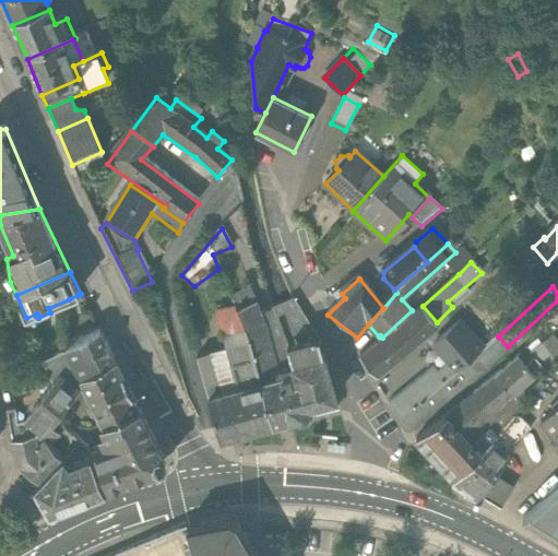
[(249,343),(259,378),(279,373),(264,326),(260,315),(250,291),(232,298),(234,307),(249,343)]
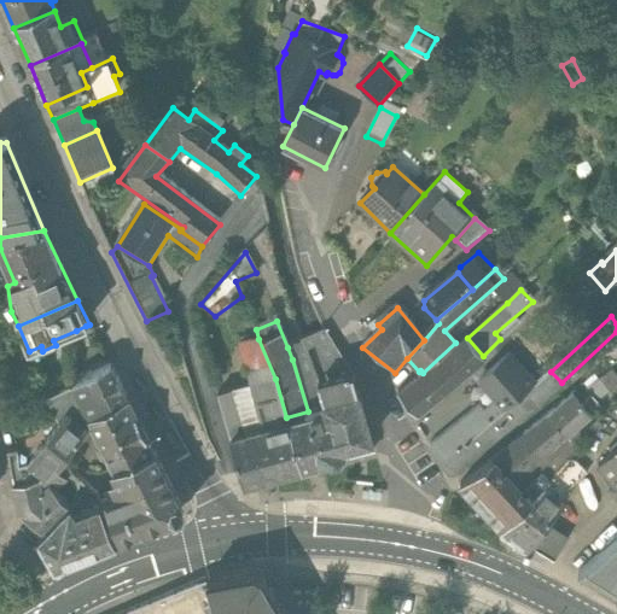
[(92,338),(86,326),(76,331),(81,341),(92,338)]
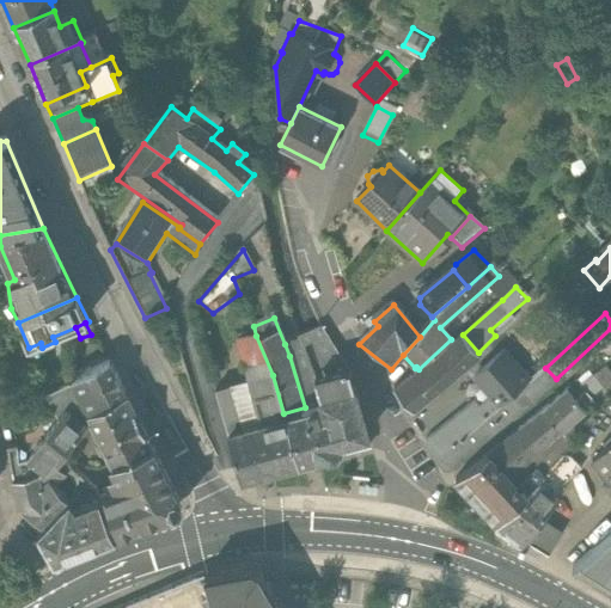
[(350,372),(349,373),(322,329),(299,338),(323,403),(305,407),(283,413),(298,468),(371,448),(353,384),(350,372)]
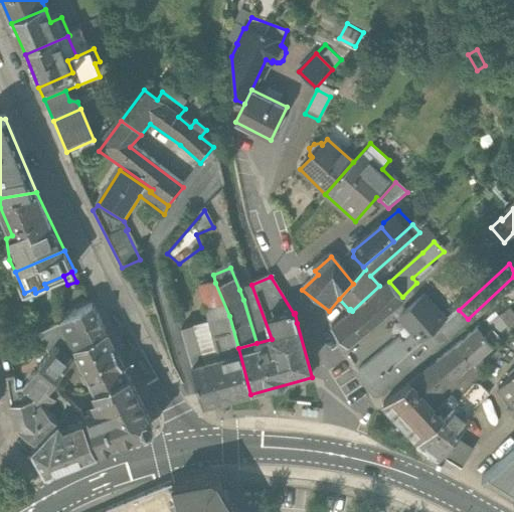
[(370,298),(385,316),(404,299),(402,297),(389,282),(370,298)]
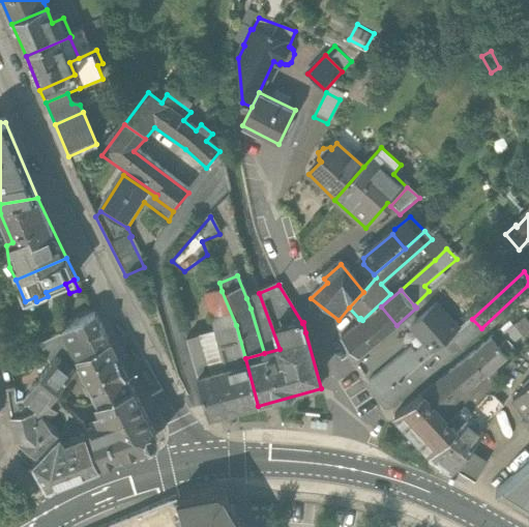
[(258,406),(245,358),(236,325),(222,291),(204,295),(214,333),(225,372),(198,380),(209,419),(258,406)]
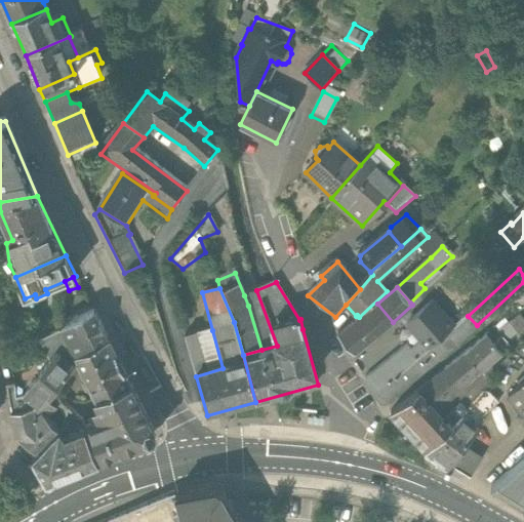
[(256,290),(244,295),(248,306),(262,350),(277,346),(256,290)]
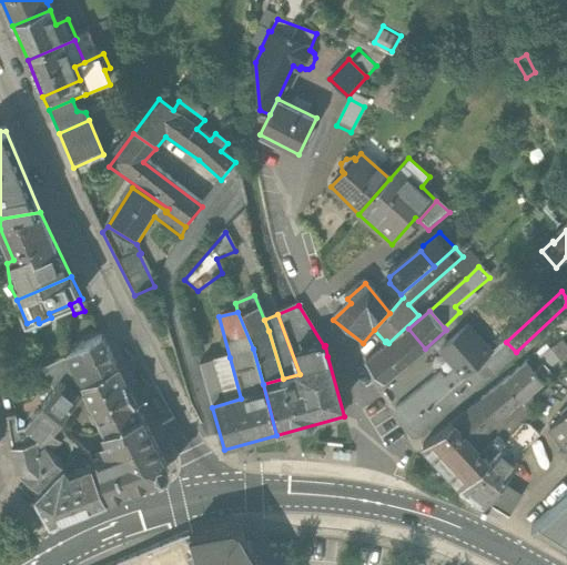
[(383,384),(425,349),(408,329),(366,365),(383,384)]
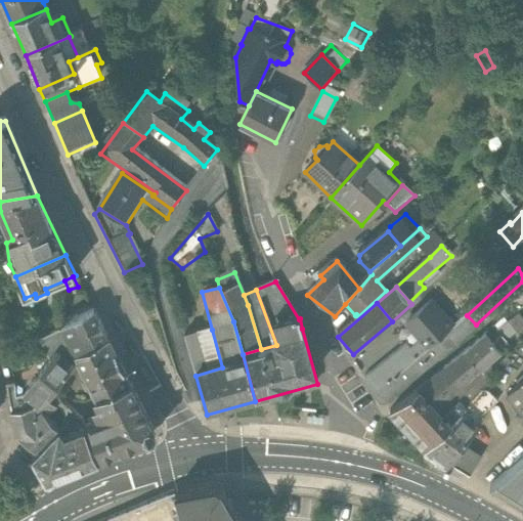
[(431,303),(406,324),(429,349),(452,327),(431,303)]
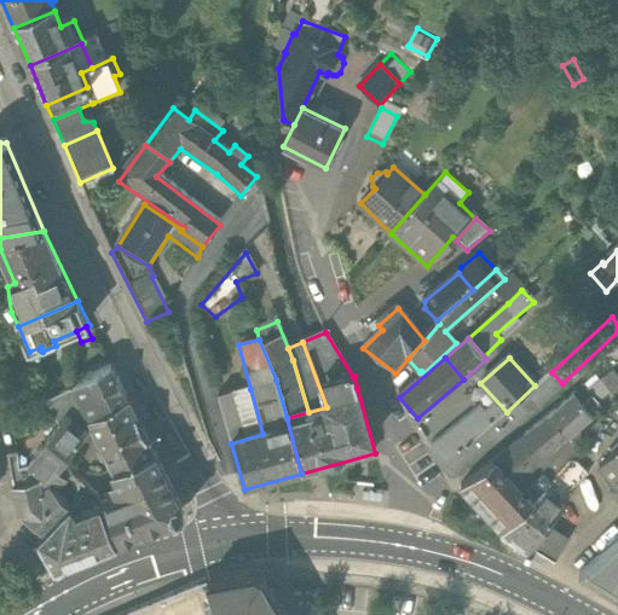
[(110,367),(73,387),(88,422),(128,401),(110,367)]
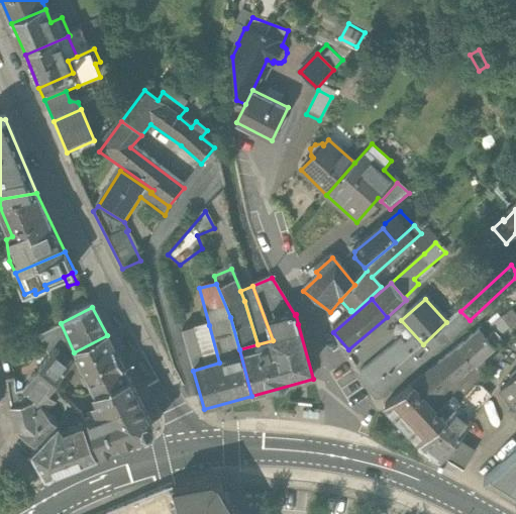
[(515,314),(512,309),(491,327),(495,332),(502,341),(513,331),(515,333),(515,314)]
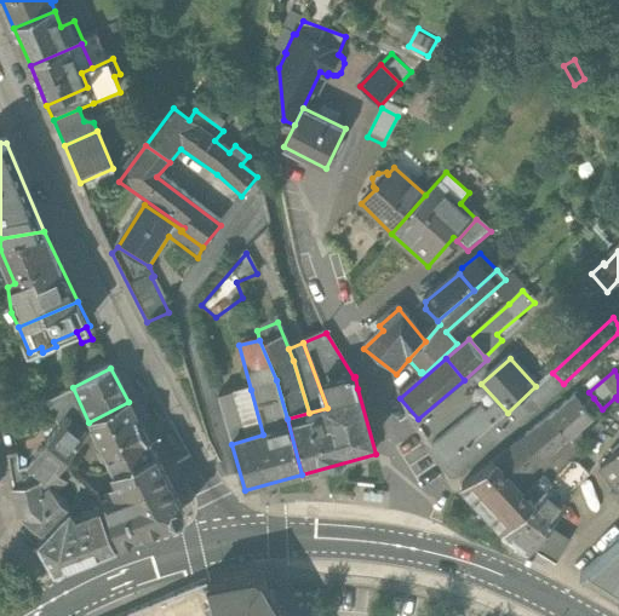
[(566,387),(563,384),(552,373),(536,386),(508,413),(502,418),(443,468),(441,470),(450,478),(456,478),(566,387)]
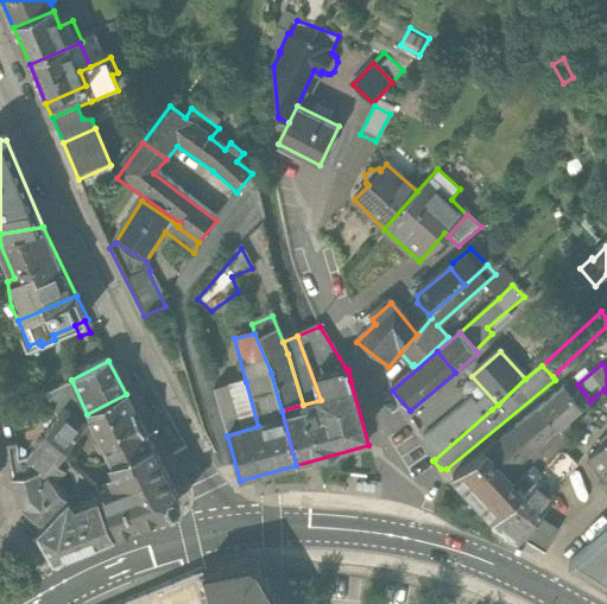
[(61,456),(89,418),(87,414),(71,380),(46,393),(58,415),(30,456),(31,457),(46,468),(55,461),(61,456)]
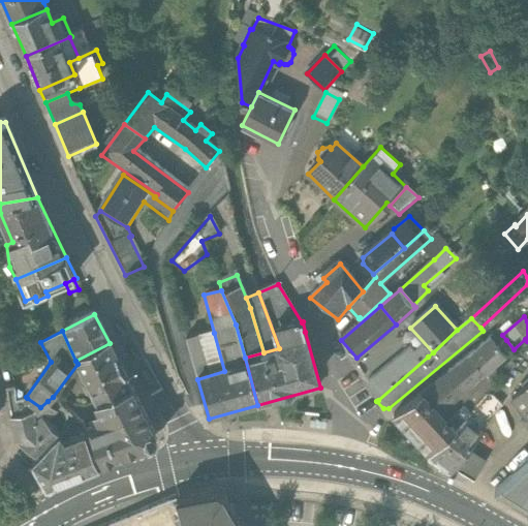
[(186,341),(197,379),(224,371),(214,333),(186,341)]
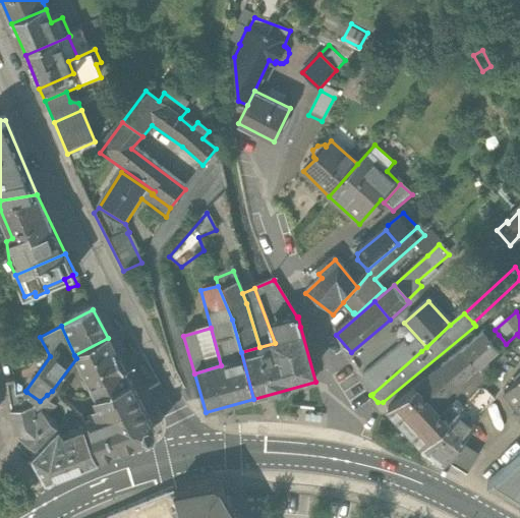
[(483,333),(462,350),(476,369),(484,362),(499,351),(490,342),(483,333)]
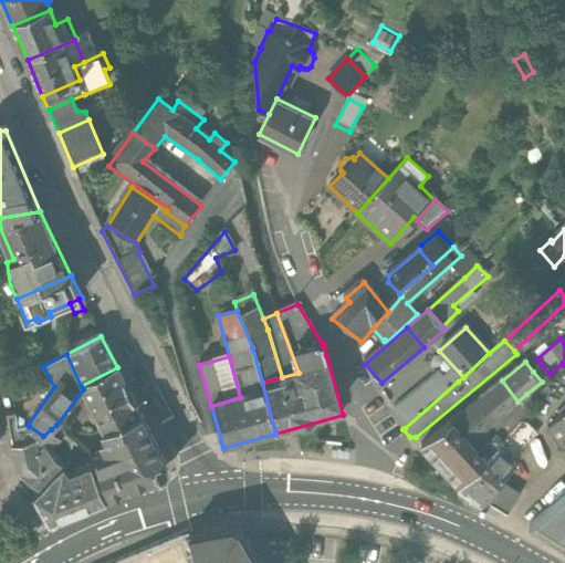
[(542,364),(533,372),(542,382),(550,374),(542,364)]
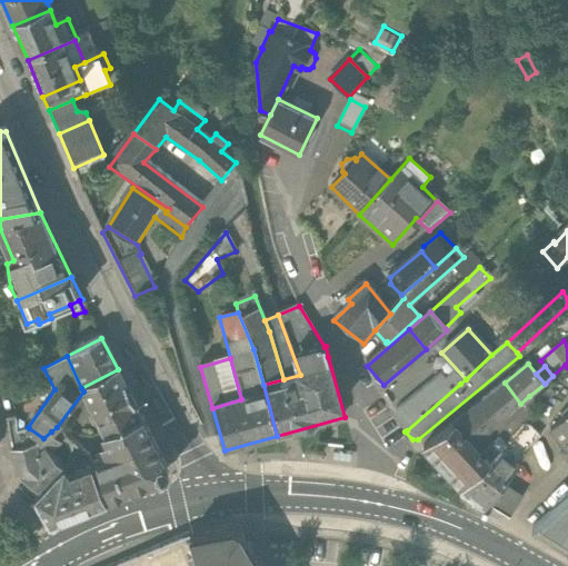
[(142,418),(118,369),(81,388),(83,391),(93,413),(89,415),(93,425),(99,423),(105,434),(142,418)]
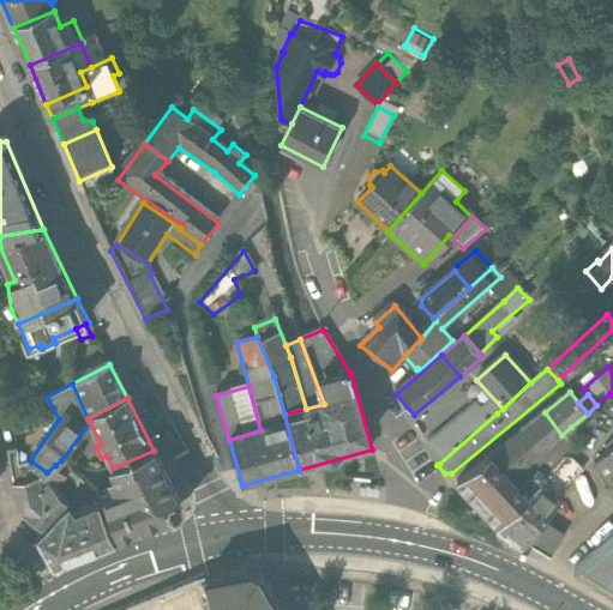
[(426,445),(439,464),(497,414),(491,403),(480,410),(476,405),(426,445)]
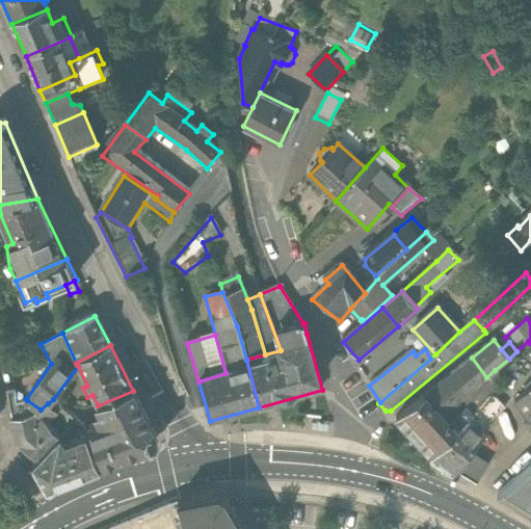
[(450,376),(467,395),(486,377),(472,358),(450,376)]
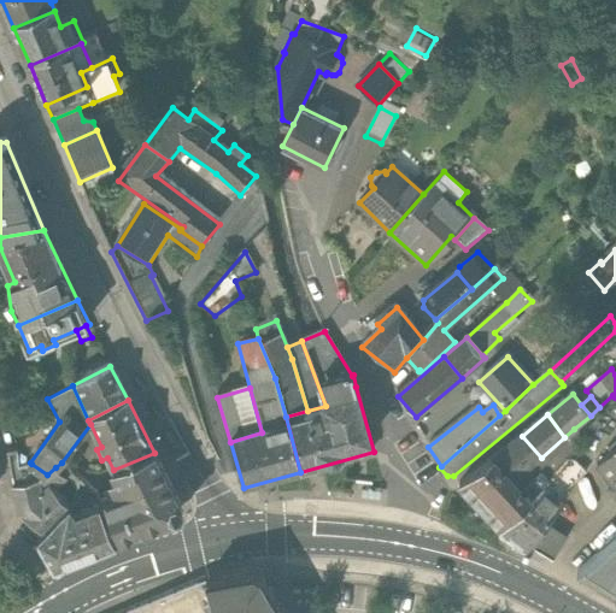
[(586,441),(574,429),(564,437),(541,458),(512,483),(523,493),(543,473),(550,482),(570,459),(586,441)]
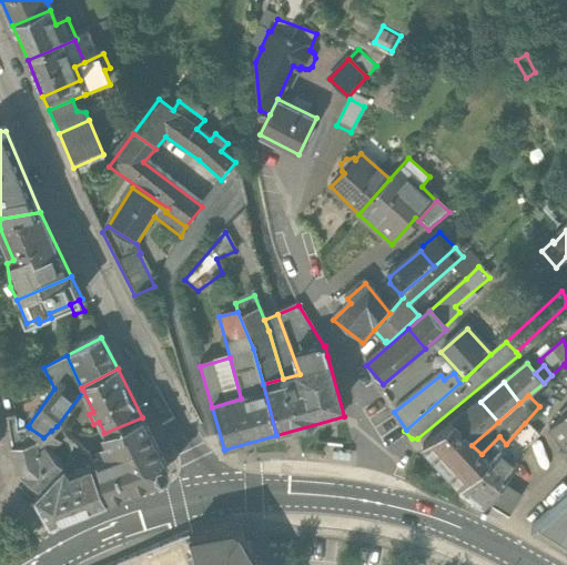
[(472,445),(498,422),(481,402),(454,424),(472,445)]
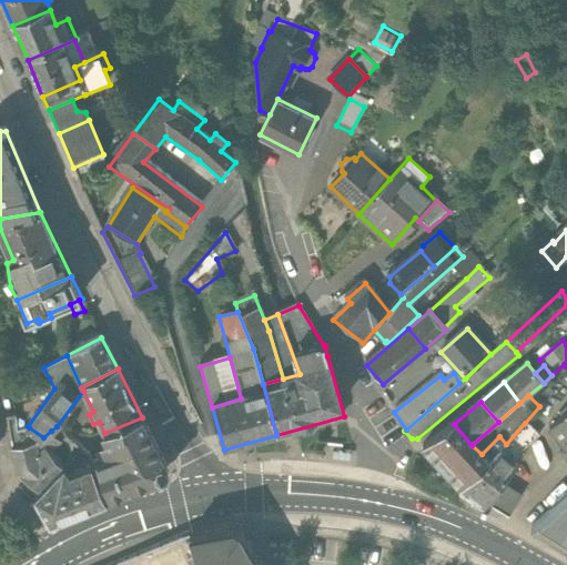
[(43,437),(29,427),(20,429),(17,413),(7,416),(13,447),(38,443),(43,437)]
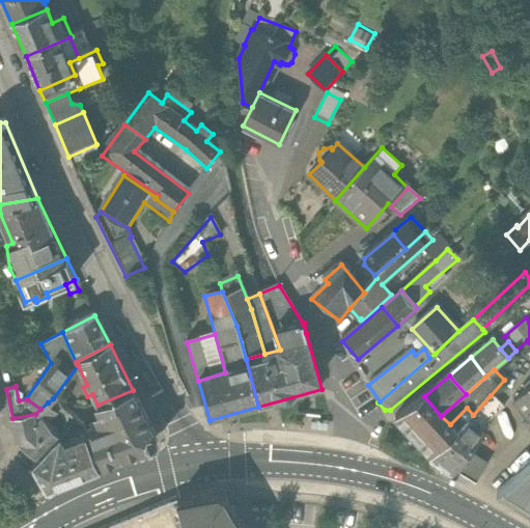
[(529,388),(515,401),(529,418),(529,388)]
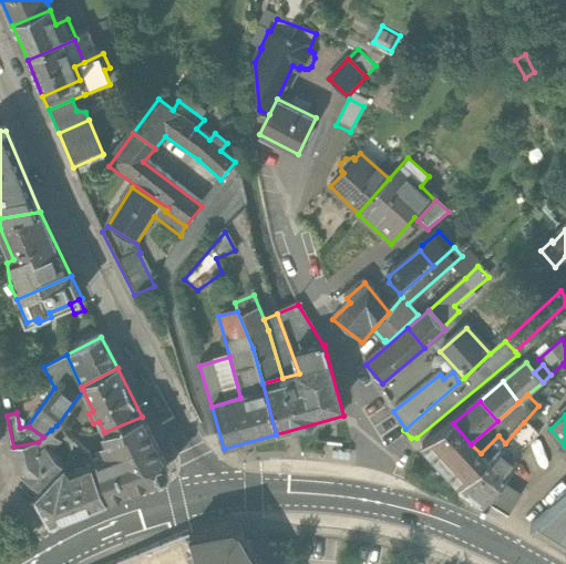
[(110,458),(91,465),(106,500),(163,477),(166,465),(142,417),(104,432),(107,441),(102,443),(110,458)]
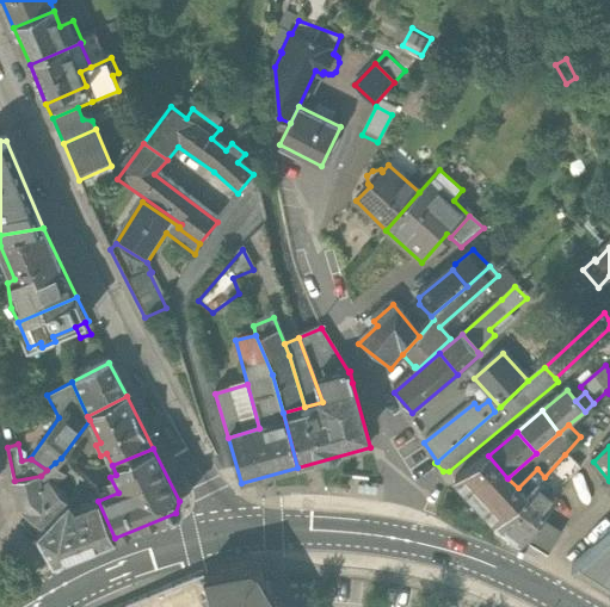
[(565,454),(544,477),(498,528),(524,545),(527,542),(549,555),(561,534),(541,521),(566,489),(562,485),(581,469),(565,454)]
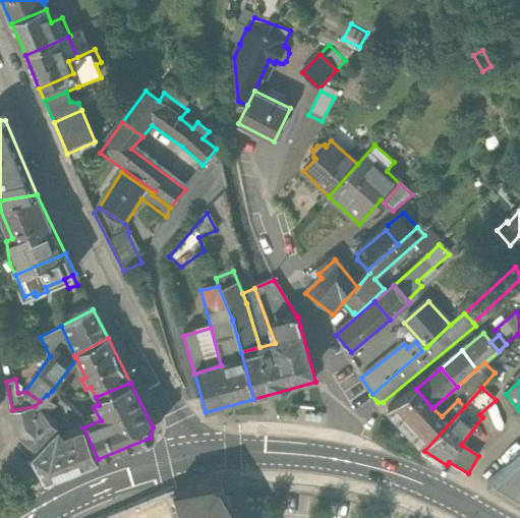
[(442,416),(432,408),(416,389),(388,411),(405,430),(424,451),(464,407),(458,400),(442,416)]
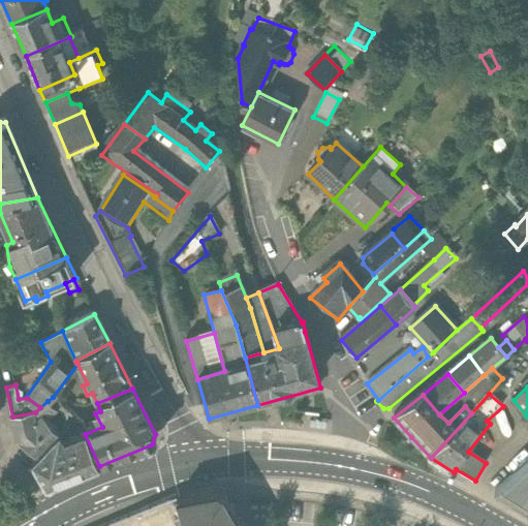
[(17,439),(38,457),(60,434),(47,419),(55,410),(48,401),(40,407),(35,412),(12,416),(17,439)]
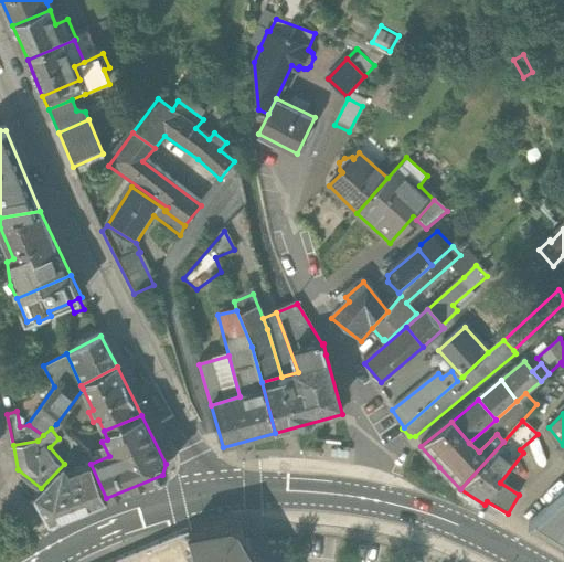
[(91,464),(71,472),(64,464),(41,488),(35,494),(49,516),(57,518),(106,498),(91,464)]
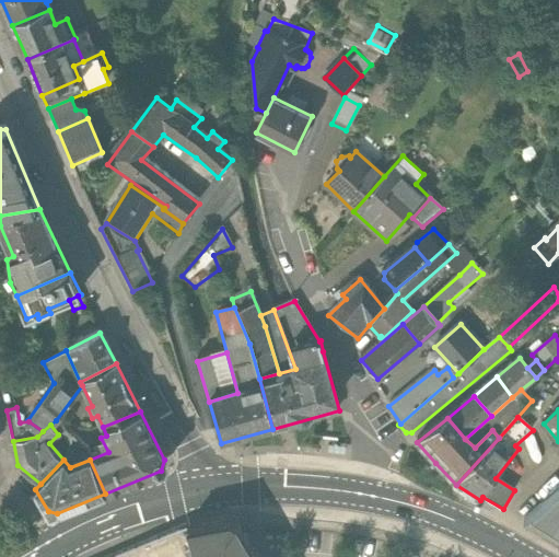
[(558,490),(524,522),(558,542),(558,490)]
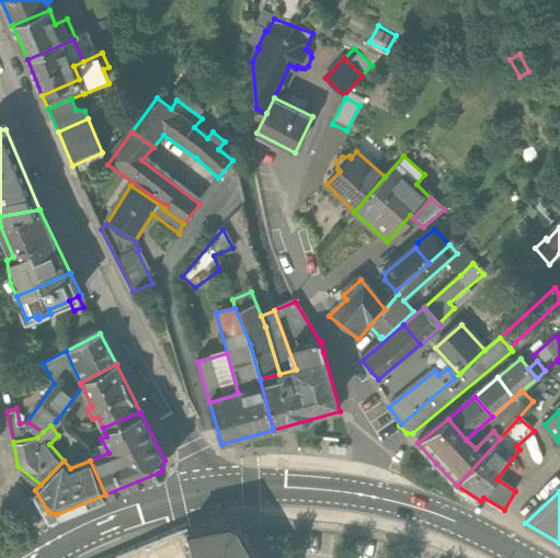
[(256,557),(238,525),(229,522),(187,531),(195,557),(256,557)]
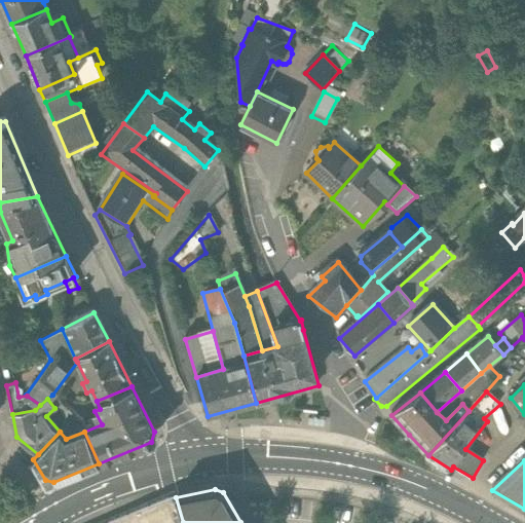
[(183,522),(176,497),(112,522),(183,522)]
